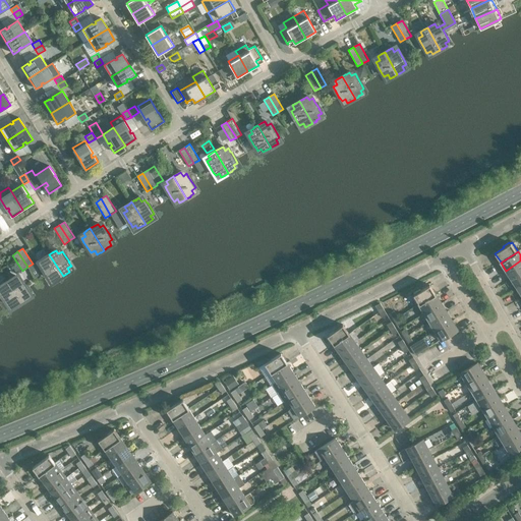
[(63,276),(49,254),(45,256),(42,259),(44,263),(41,265),(43,269),(47,276),(50,279),(53,277),(55,281),(59,278),(59,279),(63,276)]
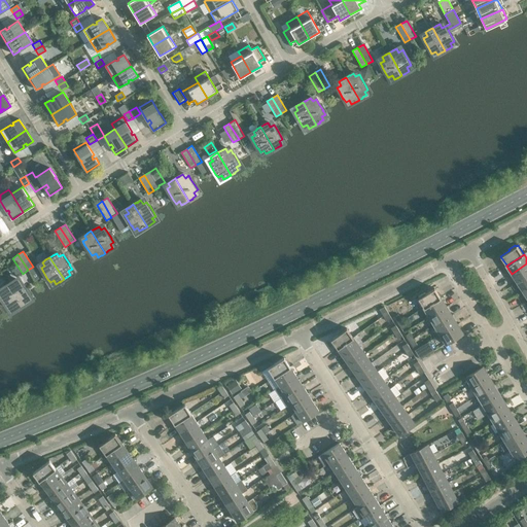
[(526,277),(526,264),(512,274),(518,283),(526,277)]
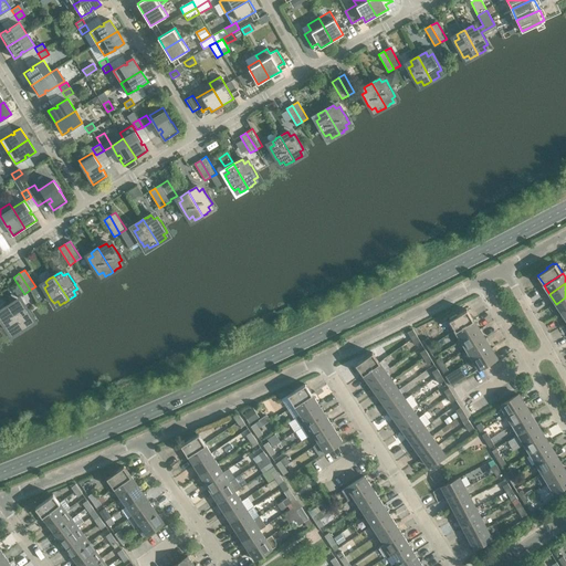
[(565,311),(565,297),(556,304),(563,313),(565,311)]
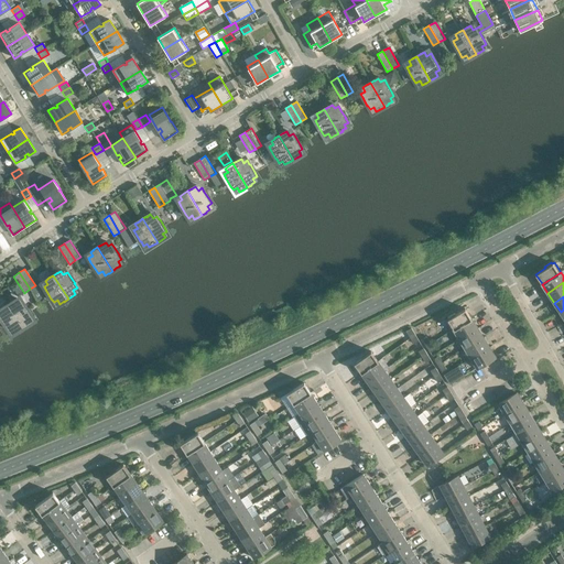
[(12,302),(8,304),(23,327),(28,325),(31,323),(29,318),(32,316),(30,312),(25,304),(24,305),(22,301),(19,303),(15,300),(12,302)]
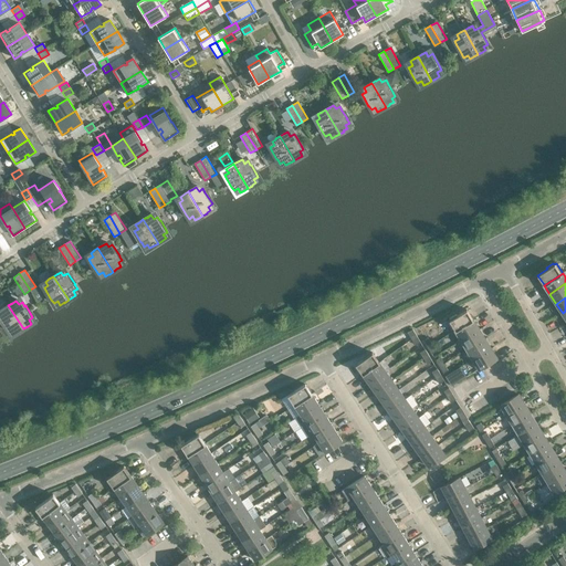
[(23,328),(8,305),(4,307),(4,308),(1,311),(3,314),(0,316),(0,317),(2,321),(1,321),(7,328),(9,333),(13,329),(16,334),(20,331),(20,332),(23,328)]
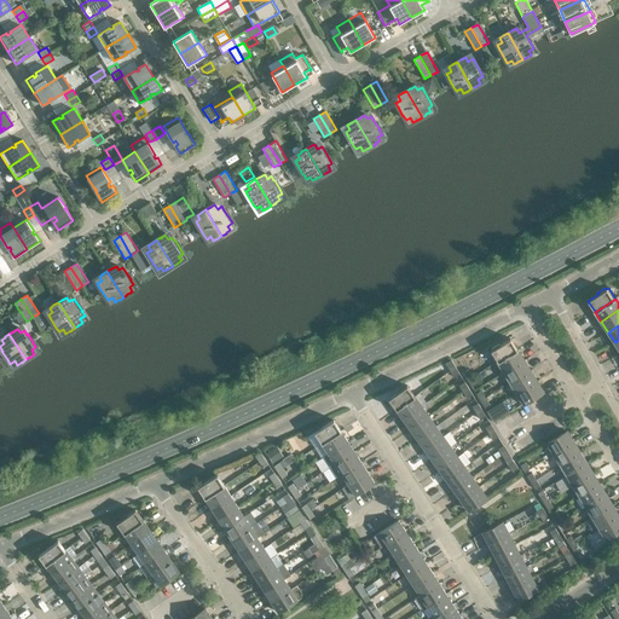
[(490,352),(496,363),(518,350),(510,339),(499,345),(498,343),(491,348),(492,350),(490,352)]
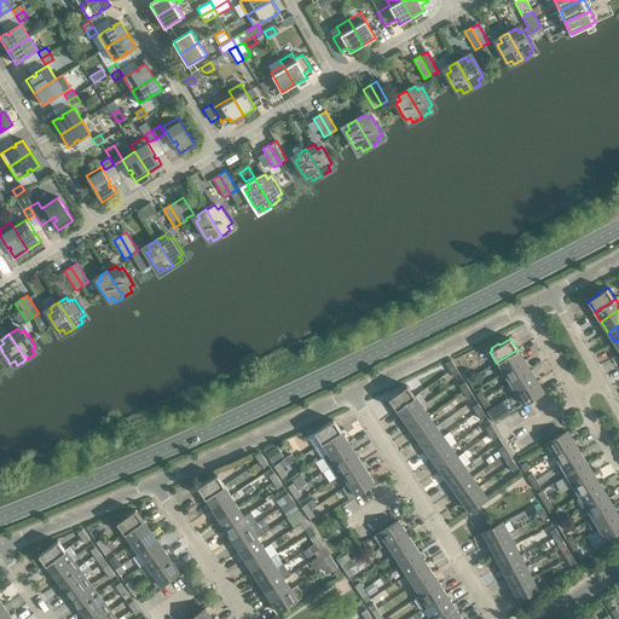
[(524,360),(518,350),(496,363),(503,372),(524,360)]
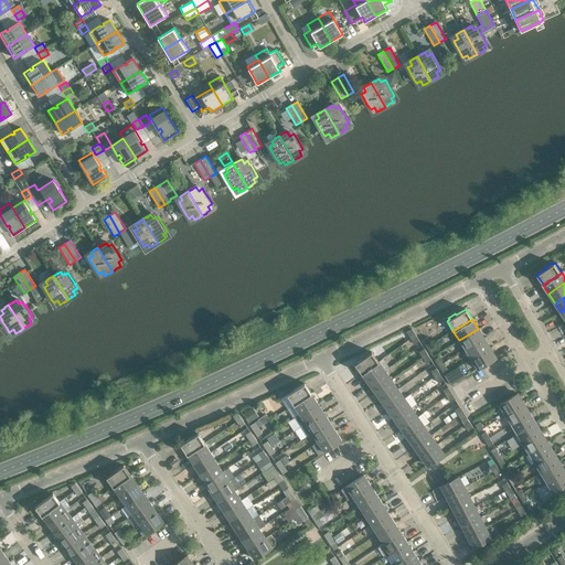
[(416,336),(412,329),(406,332),(411,339),(416,336)]
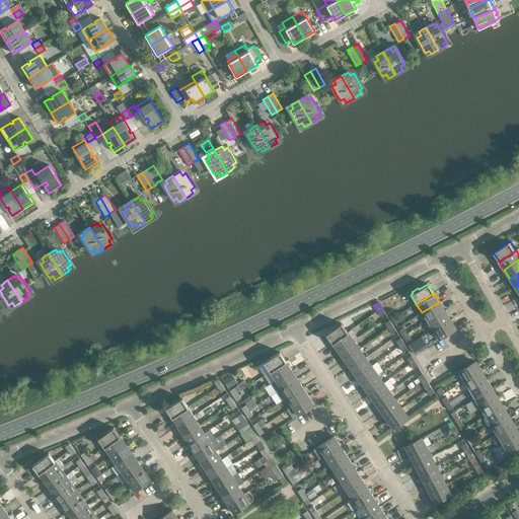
[(444,311),(439,302),(422,312),(427,321),(444,311)]
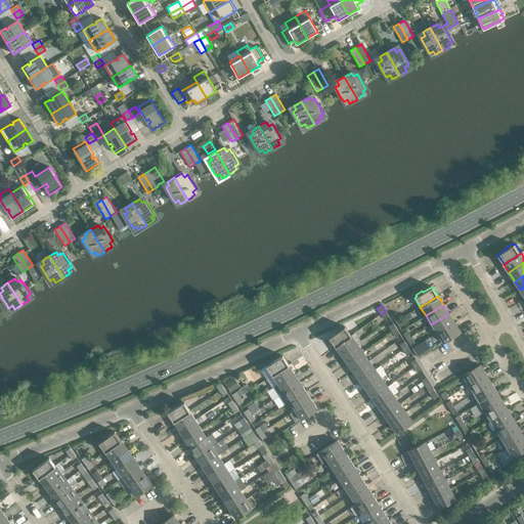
[(454,322),(448,314),(431,324),(436,334),(454,322)]
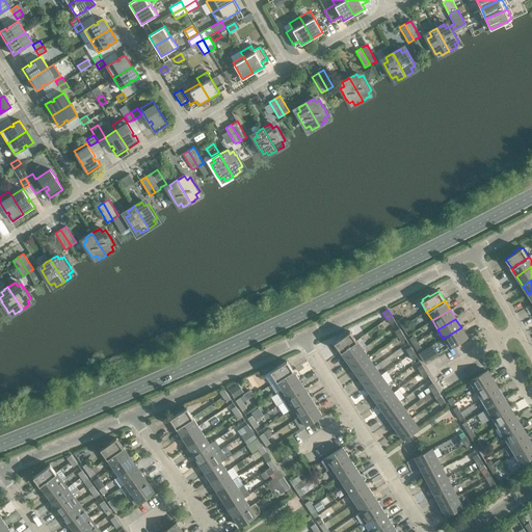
[(467,337),(461,327),(443,339),(449,348),(467,337)]
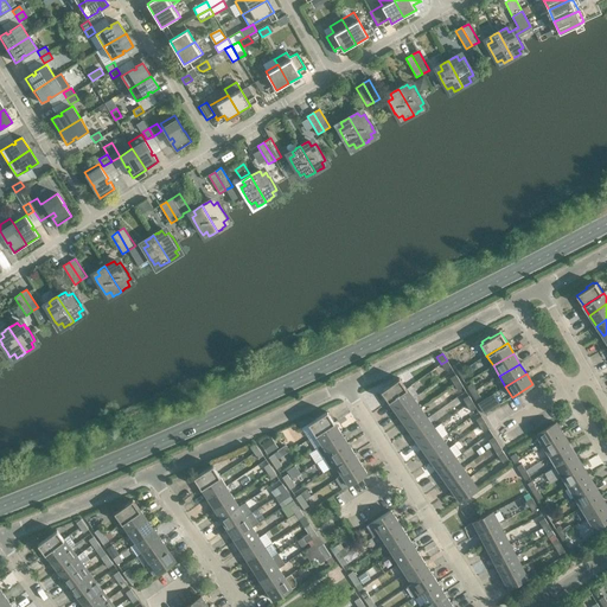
[(381,391),(389,401),(407,389),(400,378),(381,391)]
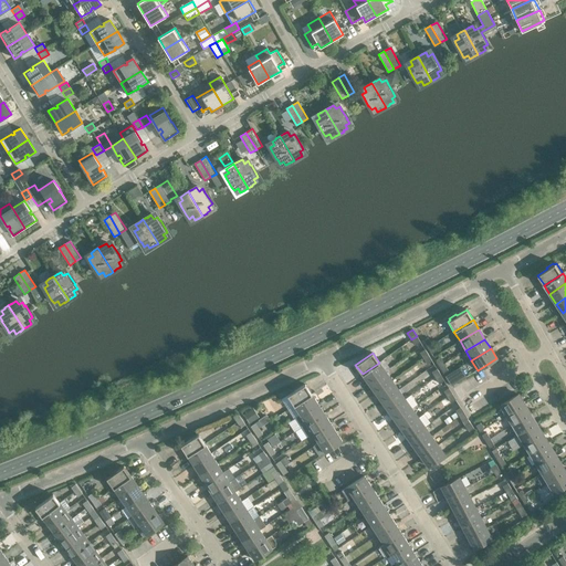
[(386,371),(379,363),(363,374),(369,384),(386,371)]
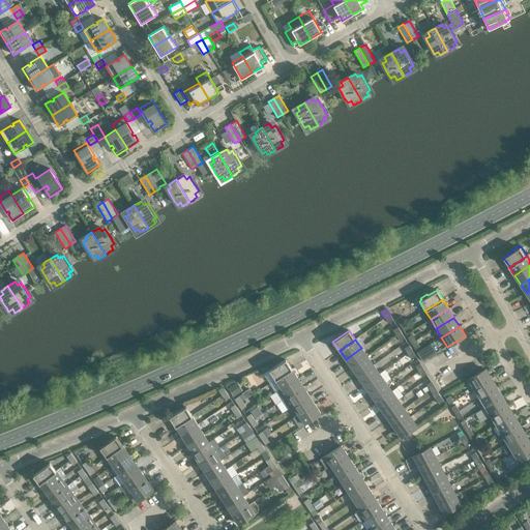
[(367,356),(361,348),(346,359),(352,367),(367,356)]
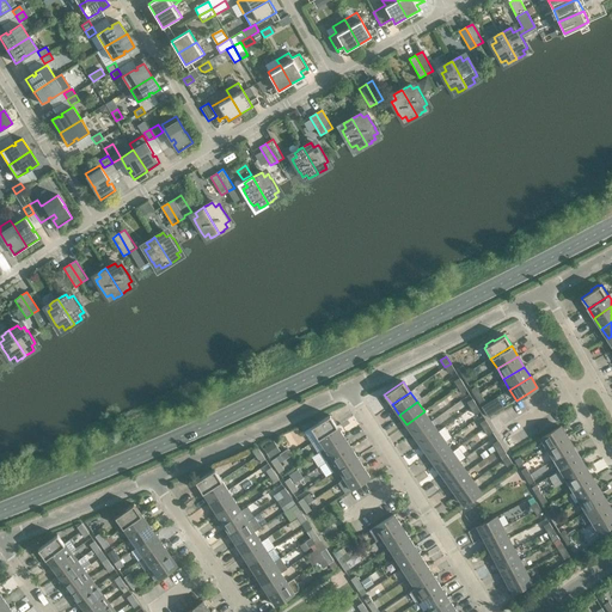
[(432,422),(424,411),(407,424),(412,434),(432,422)]
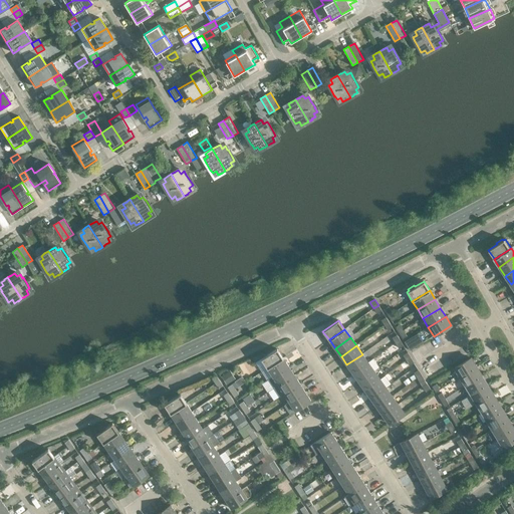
[(261,358),(267,367),(283,357),(277,348),(261,358)]
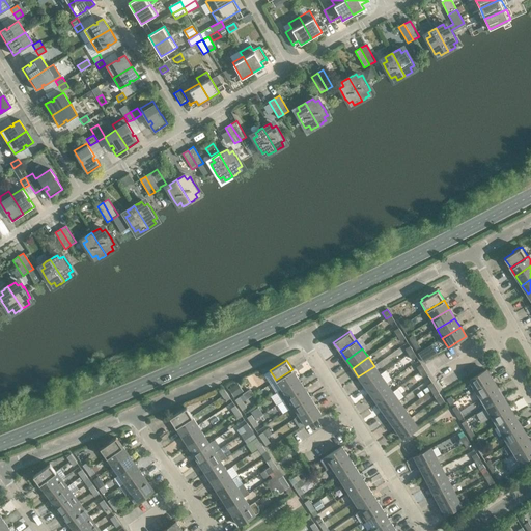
[(381,374),(374,366),(358,376),(364,386),(381,374)]
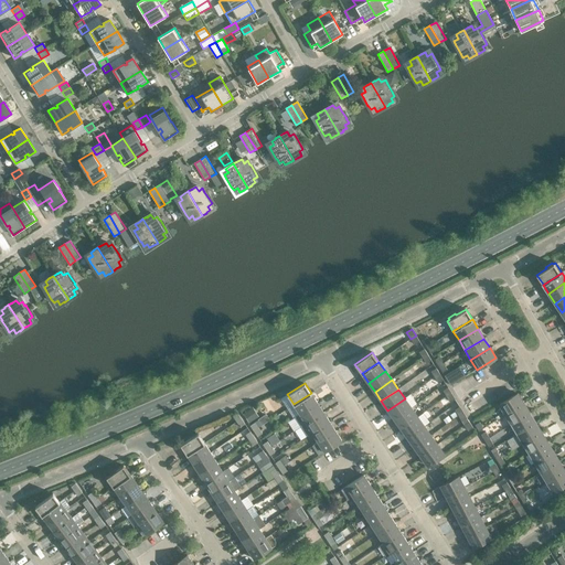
[(317,403),(311,393),(294,404),(300,414),(317,403)]
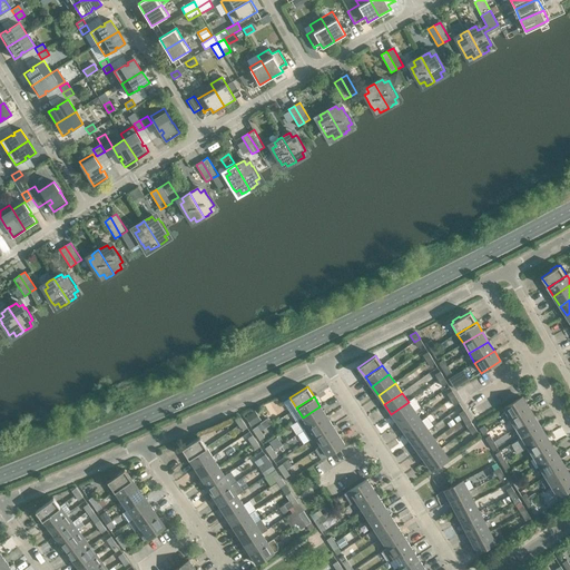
[(528,408),(522,397),(502,409),(509,420),(528,408)]
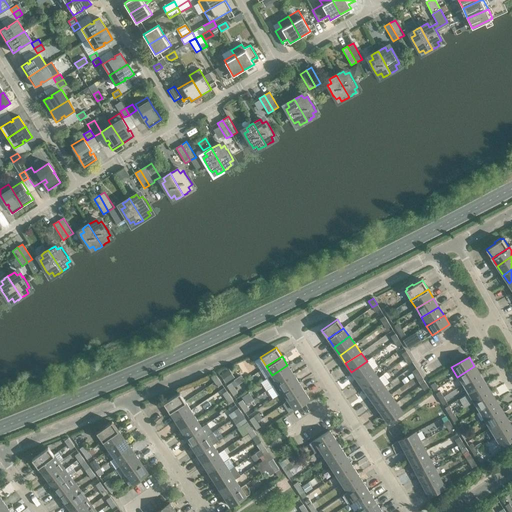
[(372,369),(367,361),(351,372),(357,380),(372,369)]
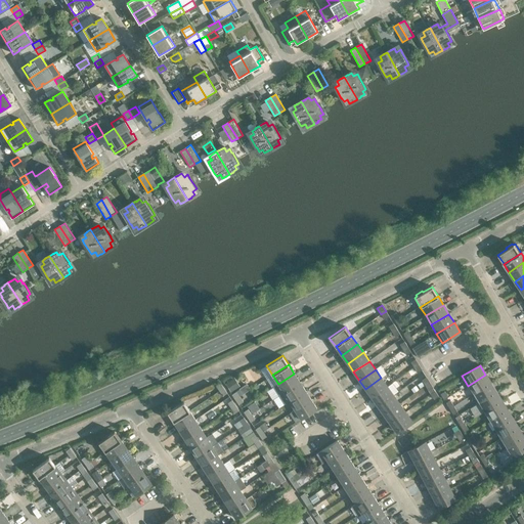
[(300,382),(294,374),(278,384),(273,387),(278,396),(300,382)]
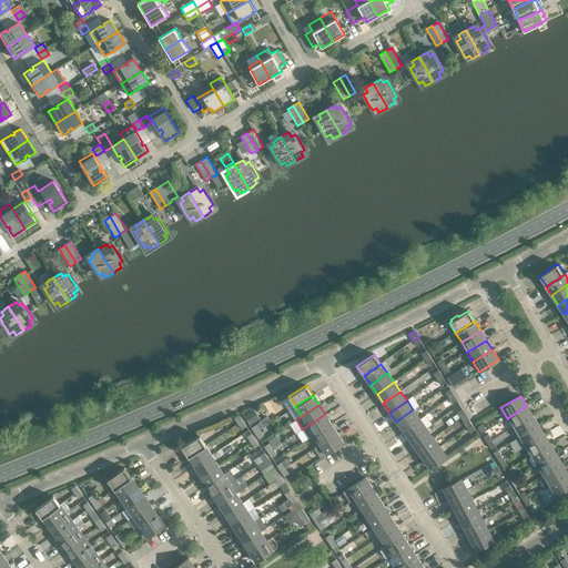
[(533,416),(526,406),(507,418),(513,427),(533,416)]
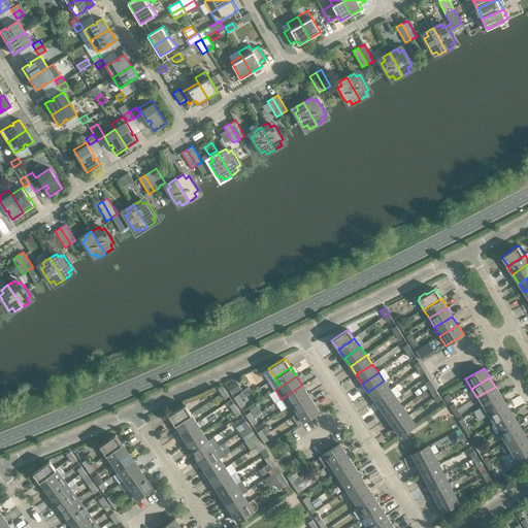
[(390,390),(384,381),(368,392),(374,400),(390,390)]
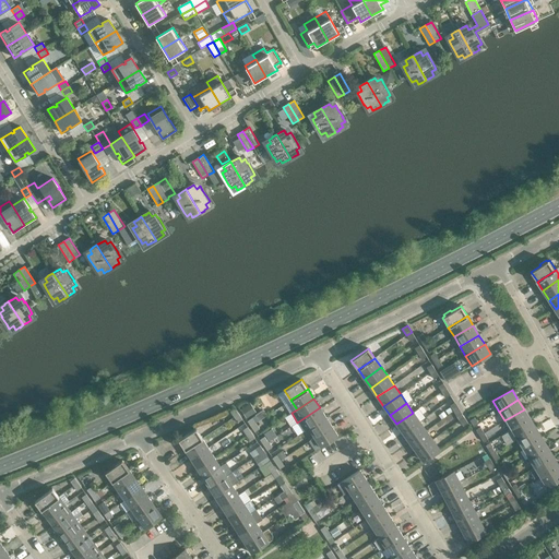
[(240,411),(247,419),(253,414),(248,405),(240,411)]
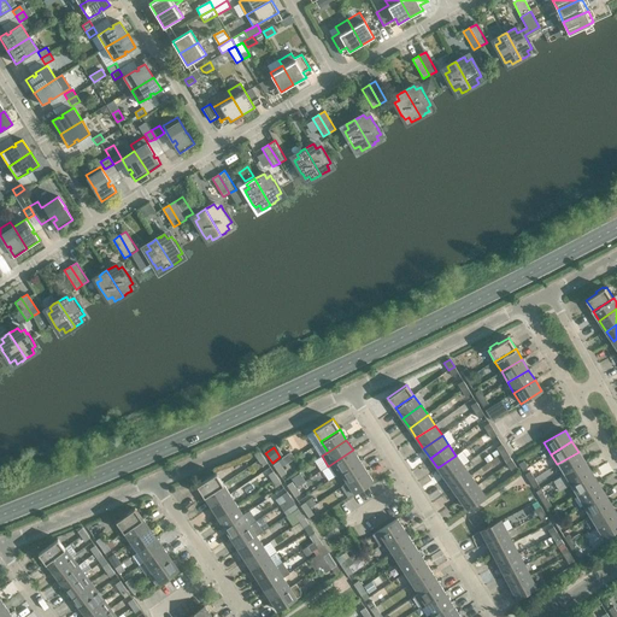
[(359,460),(353,450),(328,466),(335,476),(341,472),(359,460)]
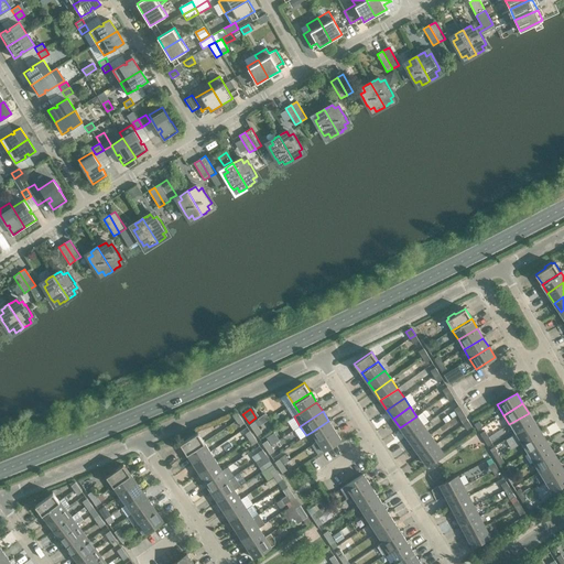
[(534,422),(529,413),(509,424),(516,434),(534,422)]
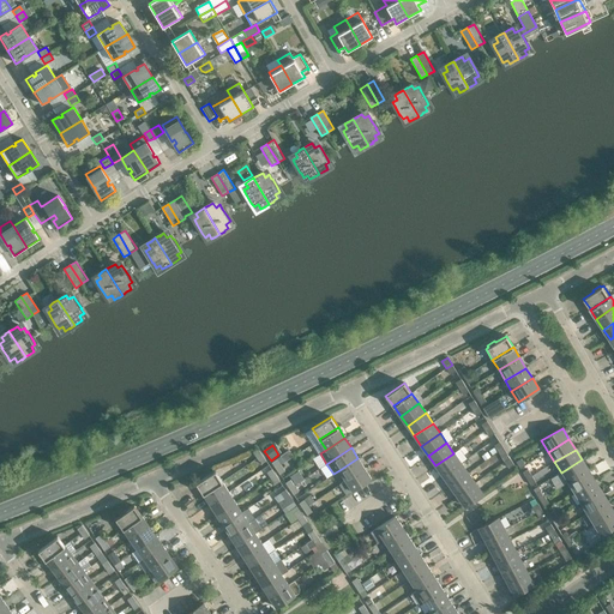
[(461,463),(453,453),(435,465),(443,476),(461,463)]
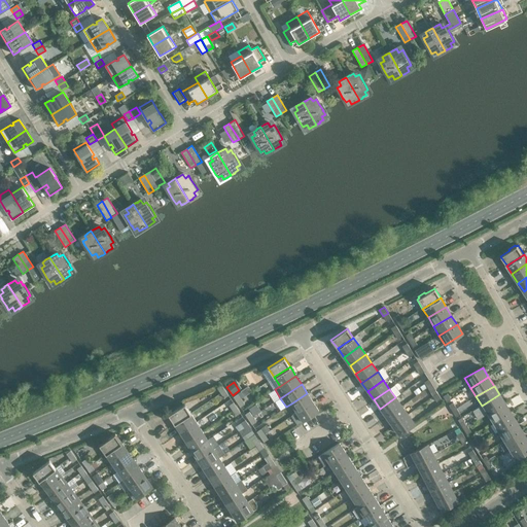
[(313,402),(307,393),(291,403),(296,413),(313,402)]
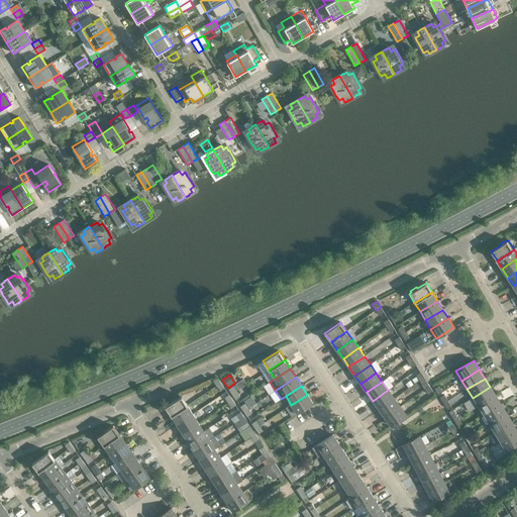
[(244,387),(236,392),(232,395),(235,399),(239,396),(241,398),(248,393),(244,387)]
